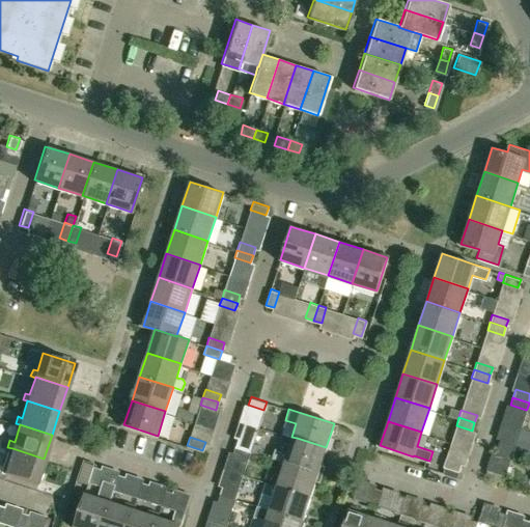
[(238,437),(234,445),(251,449),(253,442),(238,437)]
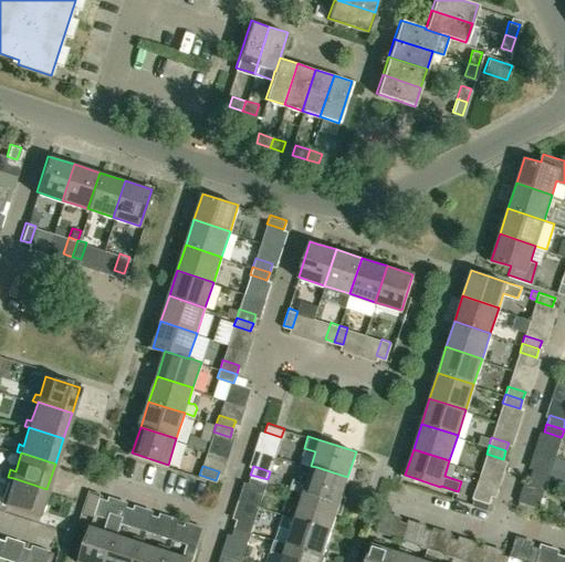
[(303,491),(316,496),(338,502),(347,477),(316,467),(311,466),(306,480),(292,476),(289,487),(291,487),(303,491)]
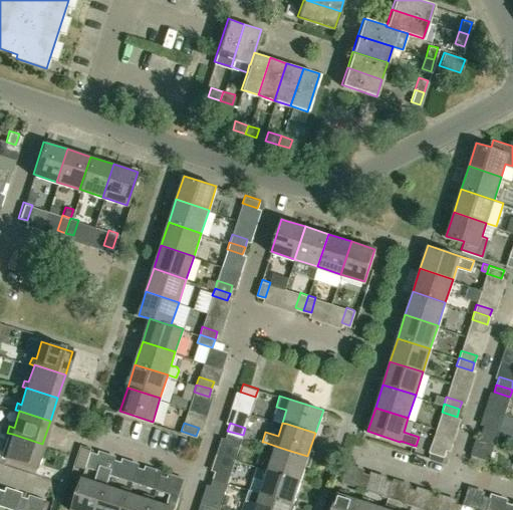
[(484,423),(481,431),(497,436),(499,428),(484,423)]
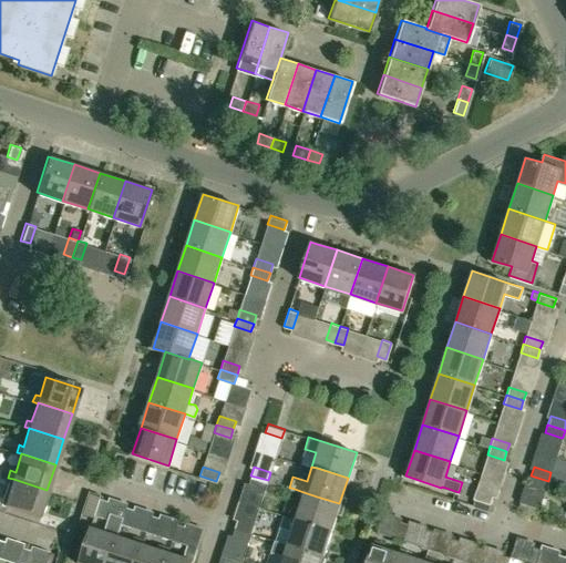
[(250,476),(248,483),(265,489),(268,480),(250,476)]
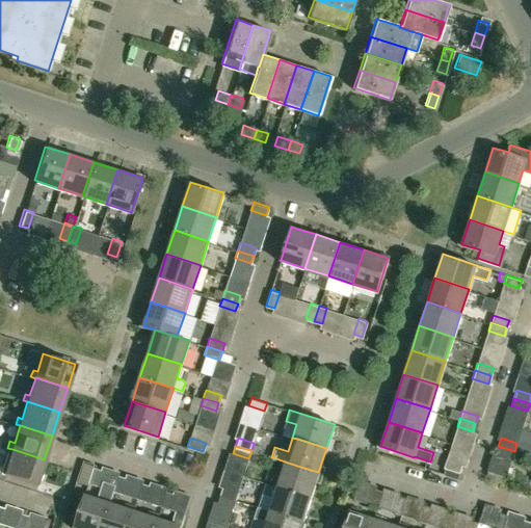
[(498,446),(496,453),(511,458),(514,451),(498,446)]
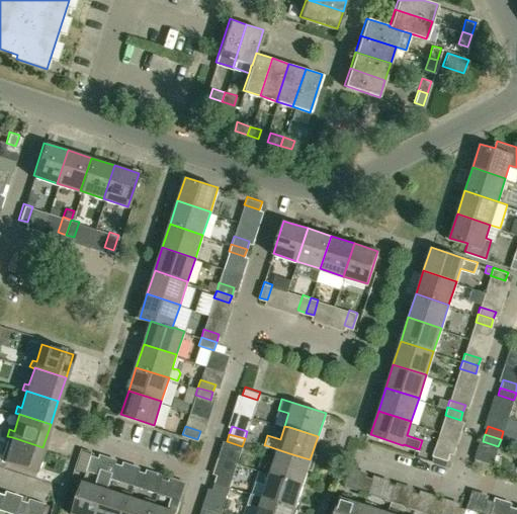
[(35,472),(42,447),(12,437),(6,453),(2,452),(0,459),(35,472)]
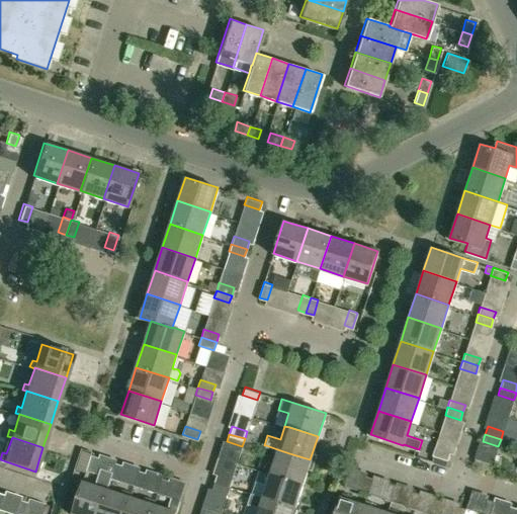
[(245,438),(242,446),(251,449),(254,441),(245,438)]
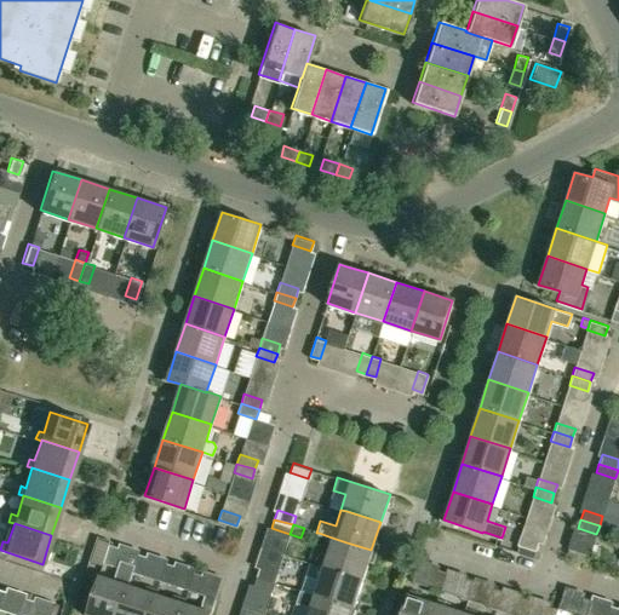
[(521,534),(517,544),(536,550),(539,540),(521,534)]
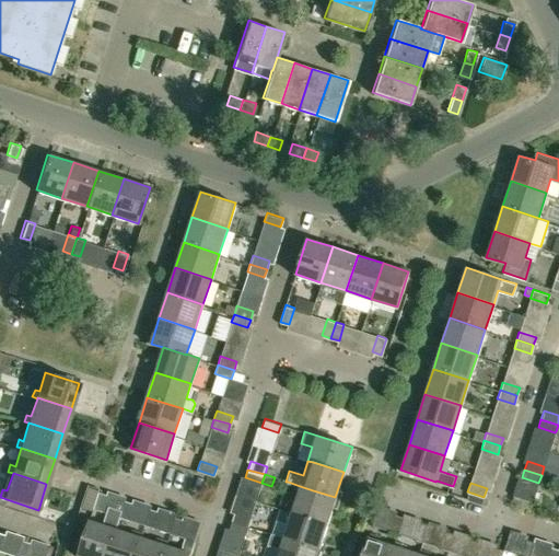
[(335,497),(313,490),(300,486),(291,511),(313,518),(327,523),(335,497)]
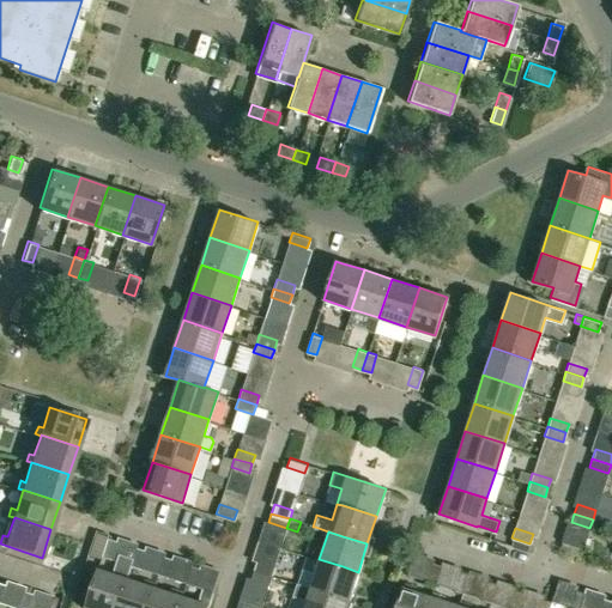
[(110,558),(117,539),(108,536),(101,555),(110,558)]
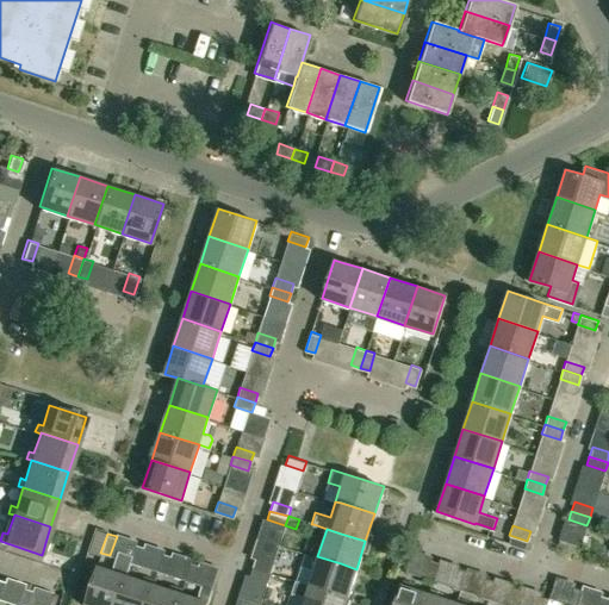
[(129,561),(130,561),(138,563),(144,546),(135,542),(131,554),(129,561)]
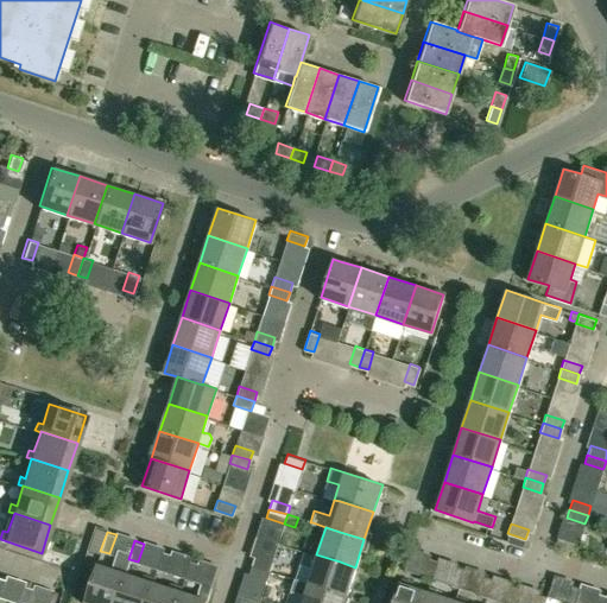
[(128,559),(131,552),(119,548),(113,569),(96,564),(84,602),(87,602),(114,602),(125,572),(130,559),(128,559)]
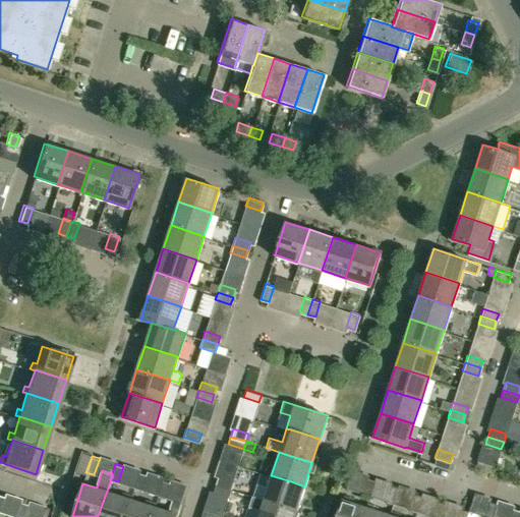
[(141,490),(147,473),(138,471),(133,486),(141,490)]
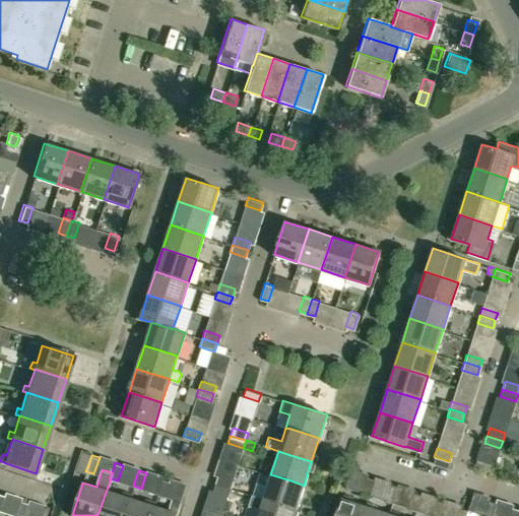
[(217,474),(214,482),(231,488),(233,479),(217,474)]
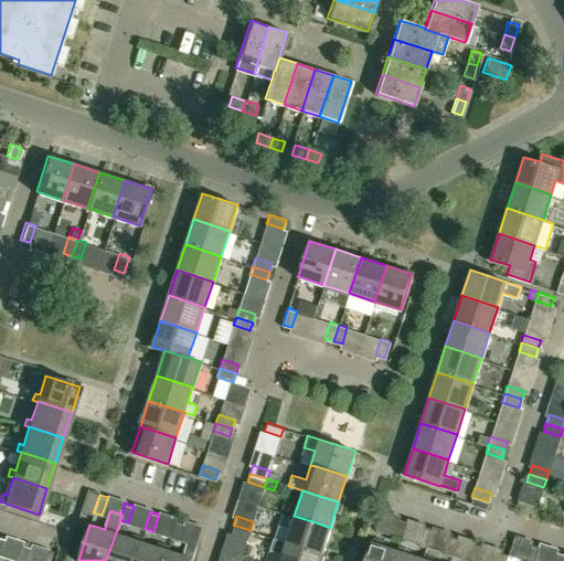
[(330,528),(316,522),(294,516),(286,541),(316,551),(321,552),(330,528)]
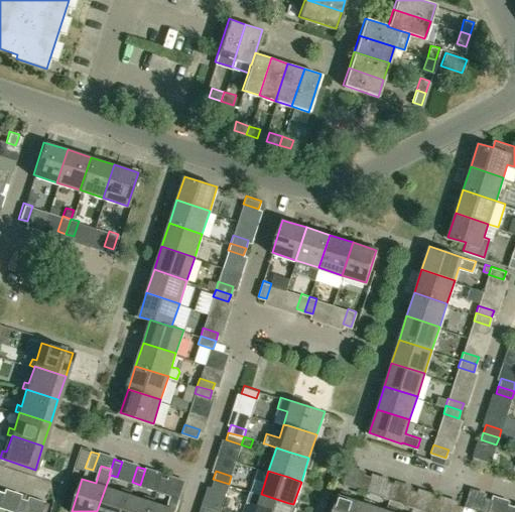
[(366,490),(371,475),(364,472),(359,487),(366,490)]
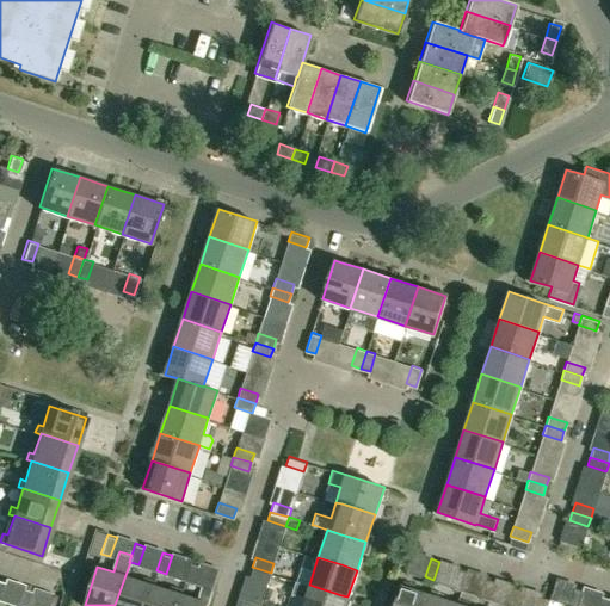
[(184,580),(193,582),(199,564),(190,561),(184,580)]
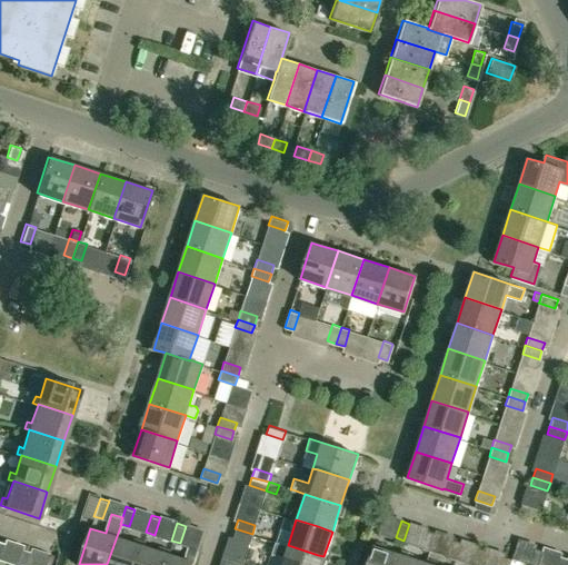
[(243,559),(252,534),(235,528),(232,536),(228,534),(222,552),(243,559)]
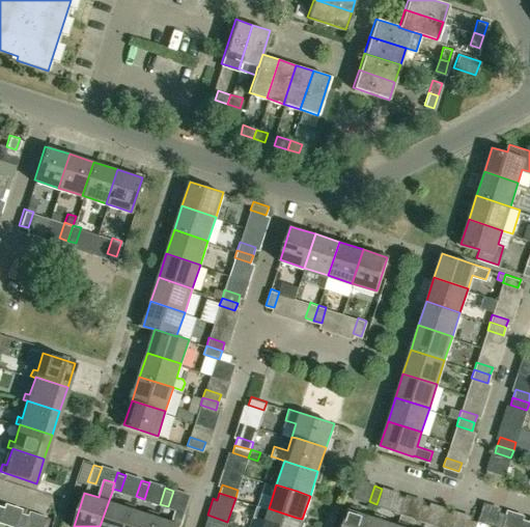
[(400,512),(406,497),(397,494),(392,509),(400,512)]
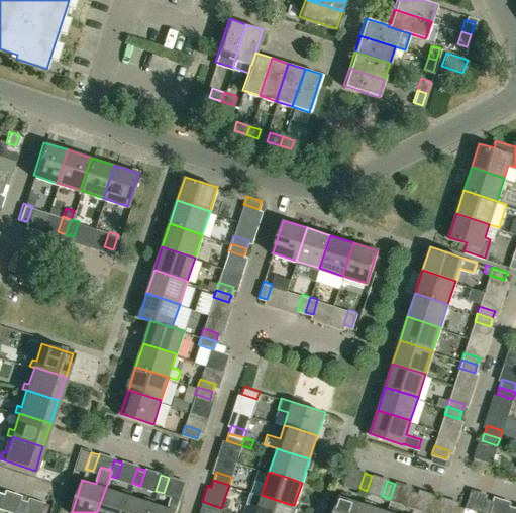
[(122,512),(129,495),(131,490),(121,487),(120,492),(106,487),(97,512),(122,512)]
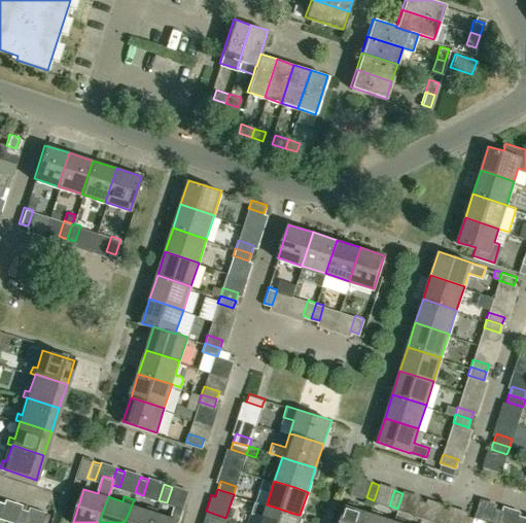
[(421,516),(426,500),(419,497),(414,514),(421,516)]
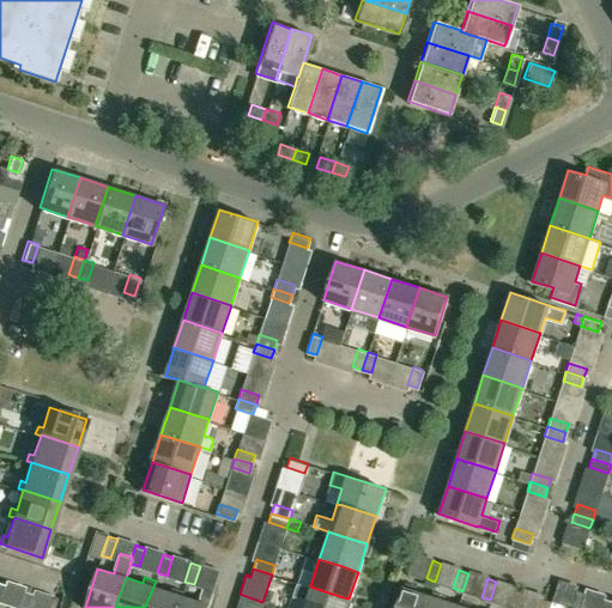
[(426,607),(431,596),(430,595),(414,590),(416,584),(405,581),(395,607),(426,607)]
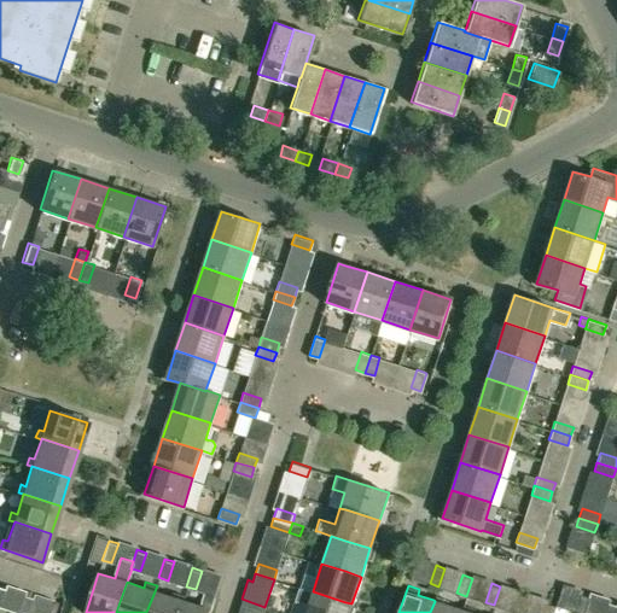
[(345,602),(313,591),(298,587),(295,600),(308,605),(304,612),(349,612),(351,603),(345,602)]
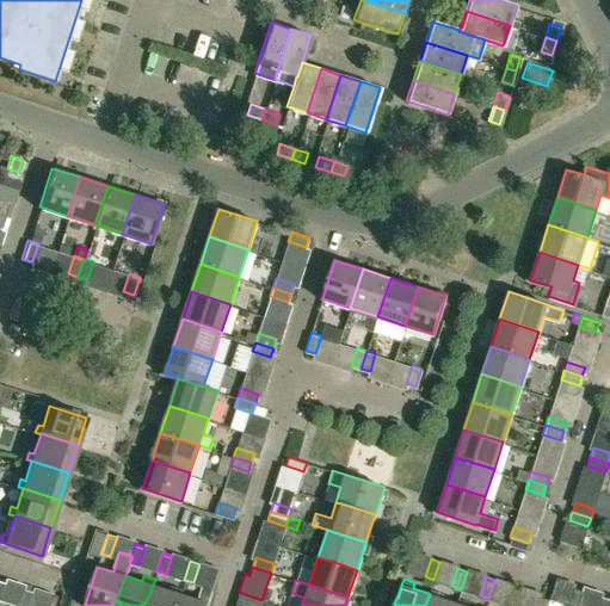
[(176,605),(180,593),(183,587),(171,583),(170,589),(153,585),(145,605),(176,605)]
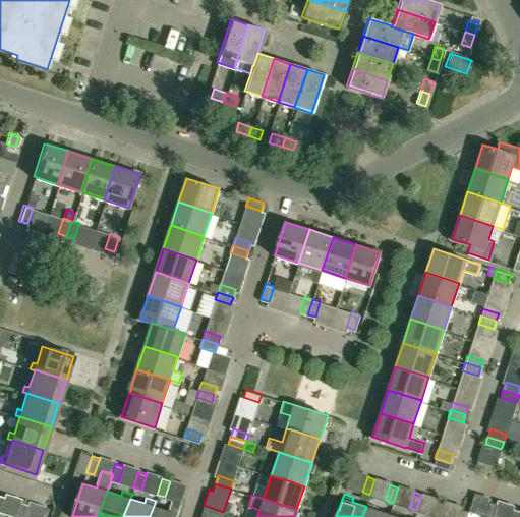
[(176,516),(179,509),(181,502),(172,499),(168,511),(154,506),(150,516),(176,516)]
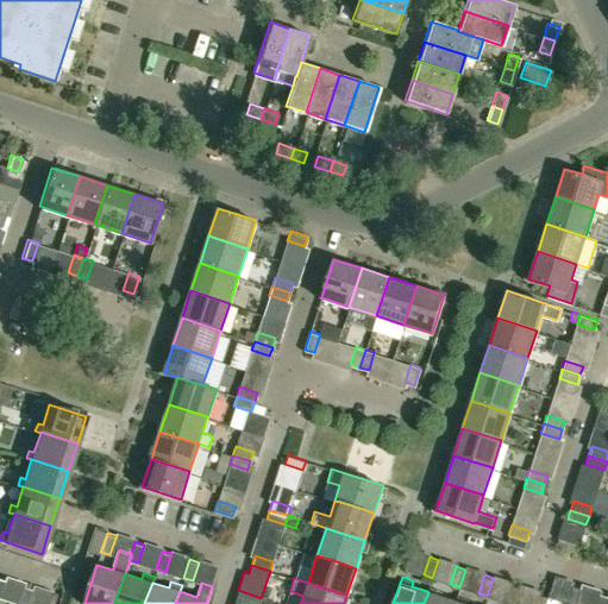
[(506,602),(512,603),(514,603),(520,586),(512,584),(506,602)]
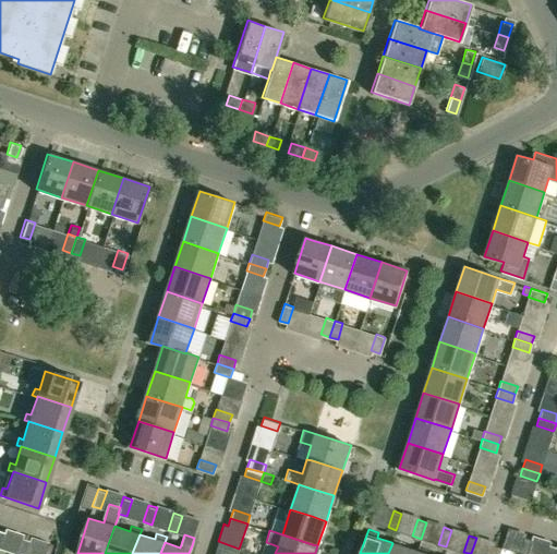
[(525,553),(527,553),(532,538),(523,536),(519,552),(525,553)]
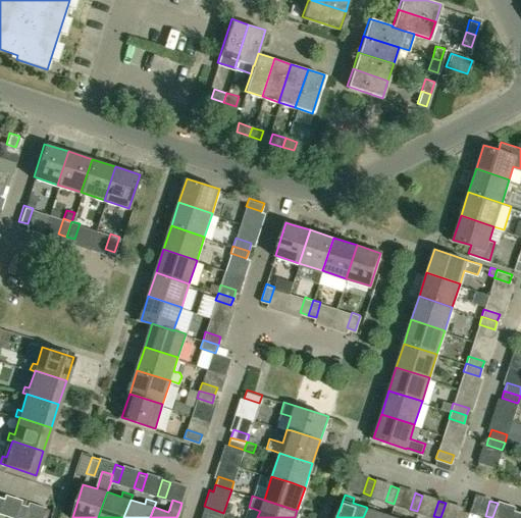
[(16,517),(22,517),(28,505),(19,502),(14,517),(16,517)]
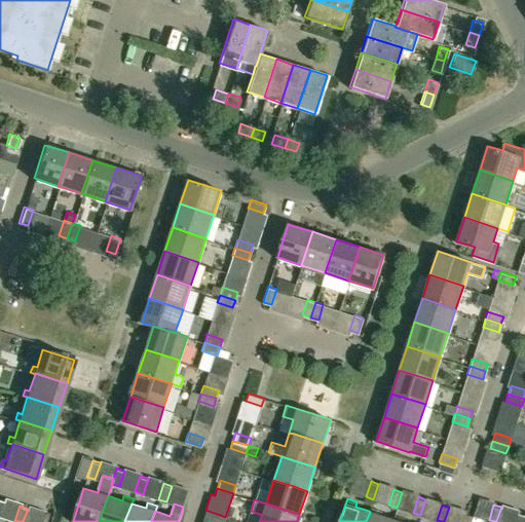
[(391,521),(394,519),(392,519),(379,515),(380,509),(371,506),(369,511),(370,512),(366,521),(391,521)]
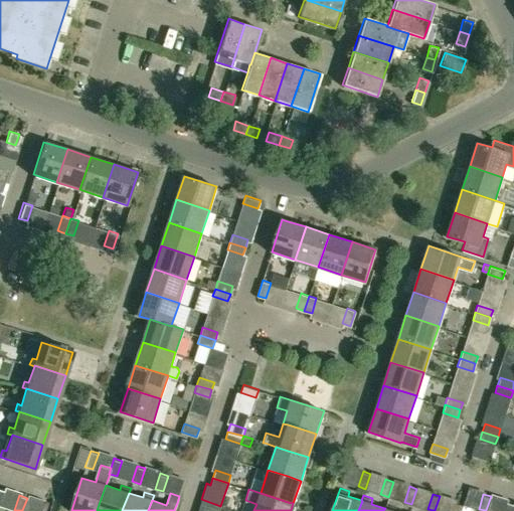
[(461,510),(463,504),(456,501),(452,510),(461,510)]
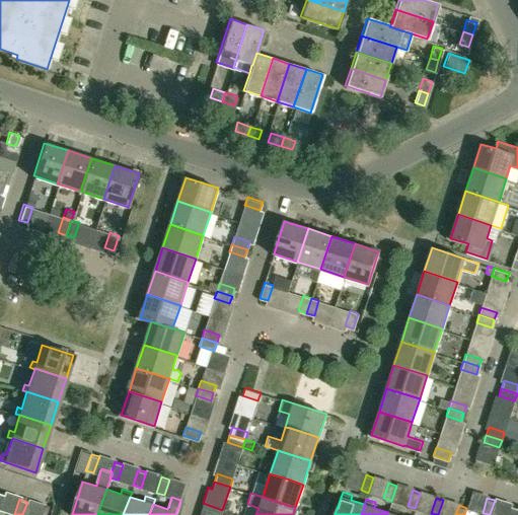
[(515,514),(517,508),(517,507),(510,505),(507,514),(515,514)]
